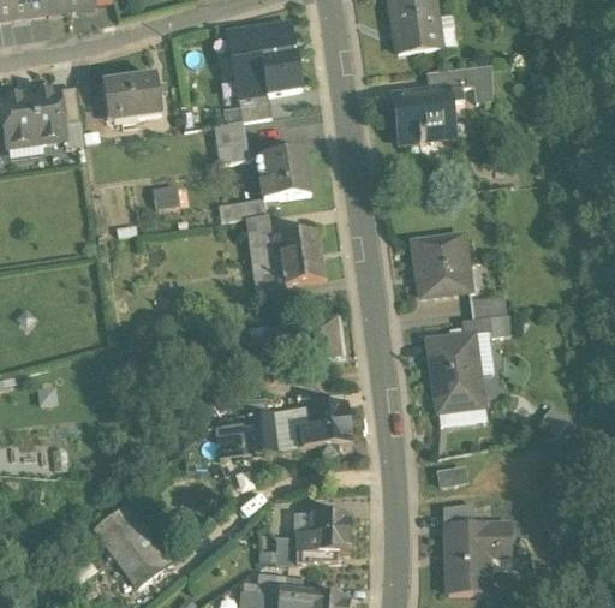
[(0,0),(0,19),(48,13),(48,16),(51,15),(49,12),(47,0),(0,0)]
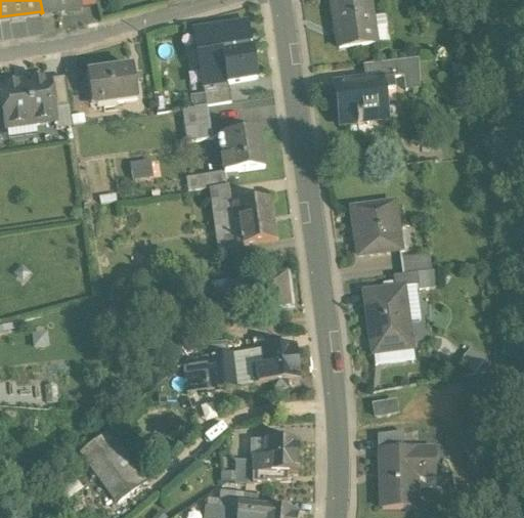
[(40,0),(42,10),(54,9),(52,0),(40,0)]
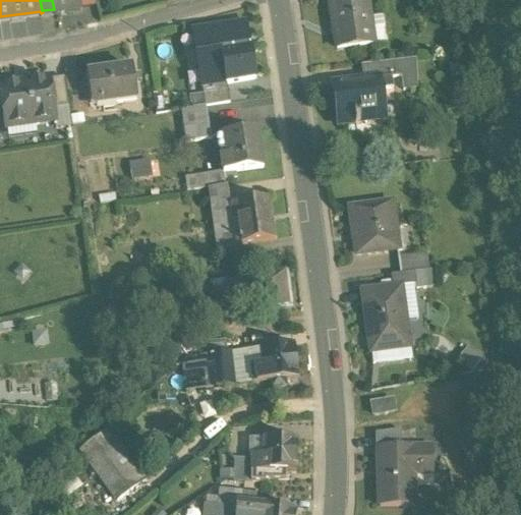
[(52,0),(54,9),(81,4),(80,0),(52,0)]
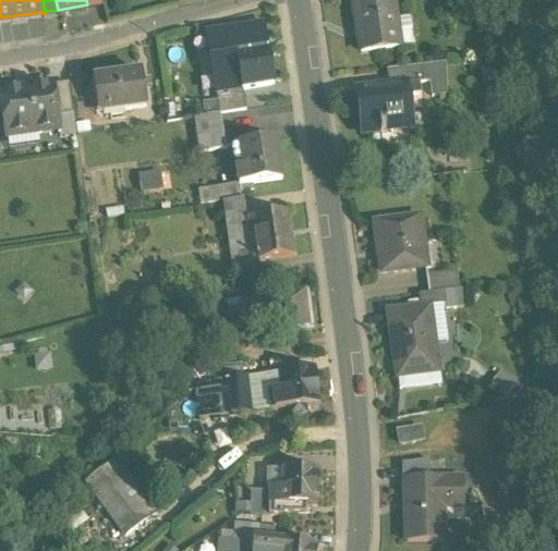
[(354,0),(361,46),(400,40),(393,0),(354,0)]
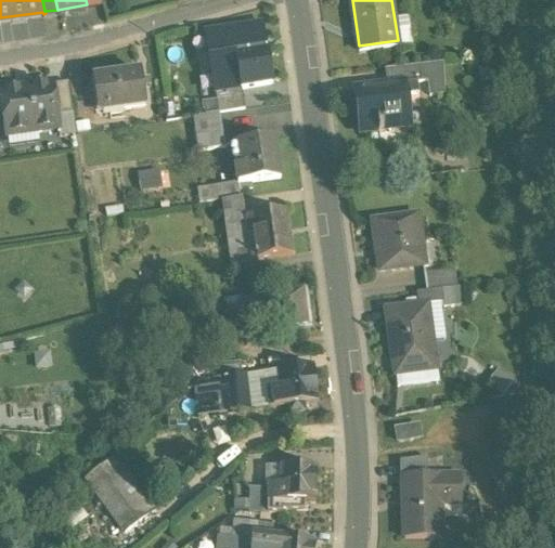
[(205,31),(215,89),(241,85),(273,79),(262,22),(231,27),(205,31)]
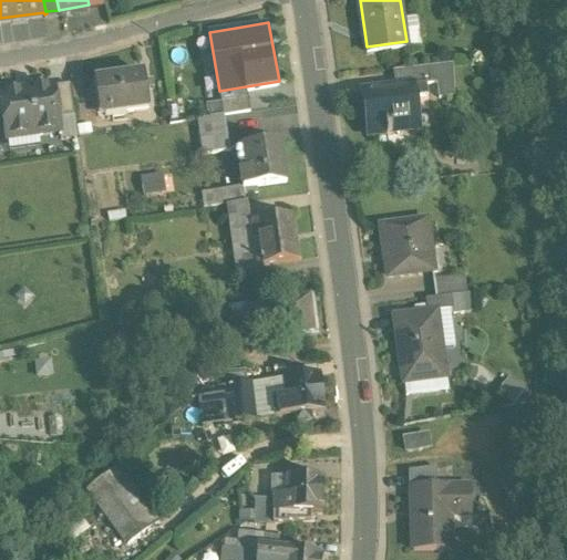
[(452,56),(393,65),(395,81),(409,79),(411,92),(428,90),(426,78),(428,78),(436,76),(439,92),(454,90),(452,58),(452,56)]
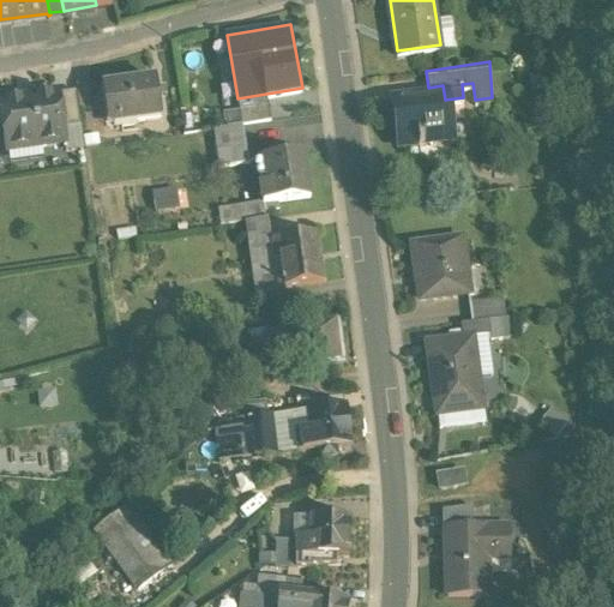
[(156,76),(108,83),(114,121),(162,114),(156,76)]
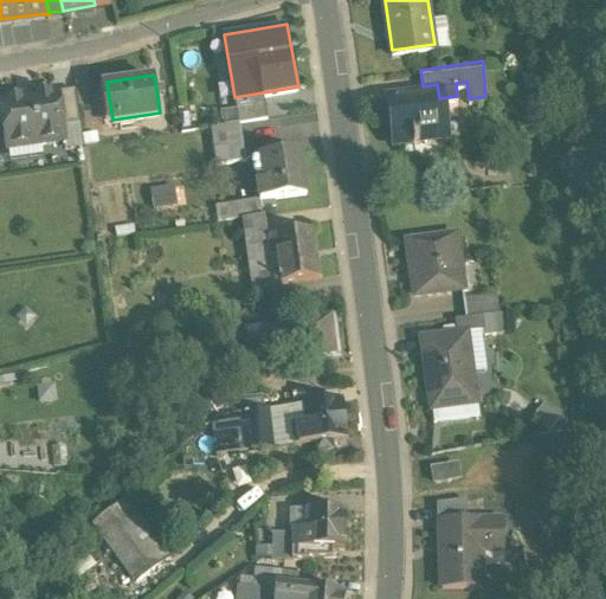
[(88,78),(75,81),(78,104),(91,103),(88,78)]
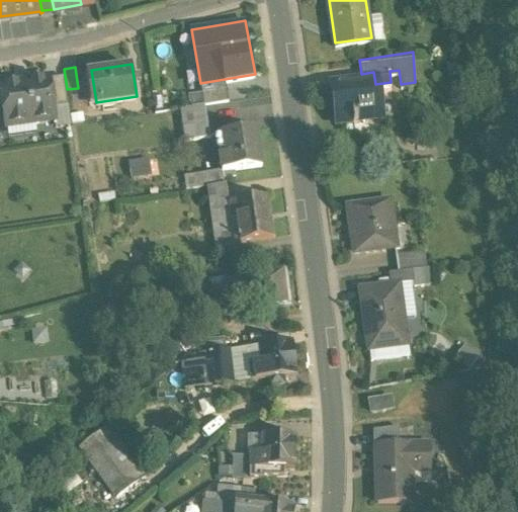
[(361,74),(330,78),(336,119),(353,117),(353,118),(357,118),(357,116),(379,113),(375,84),(373,72),(361,74)]
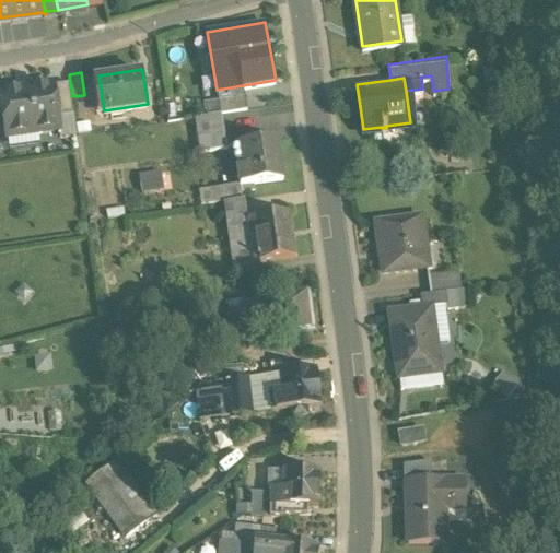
[(69,80),(51,82),(57,114),(73,112),(69,80)]
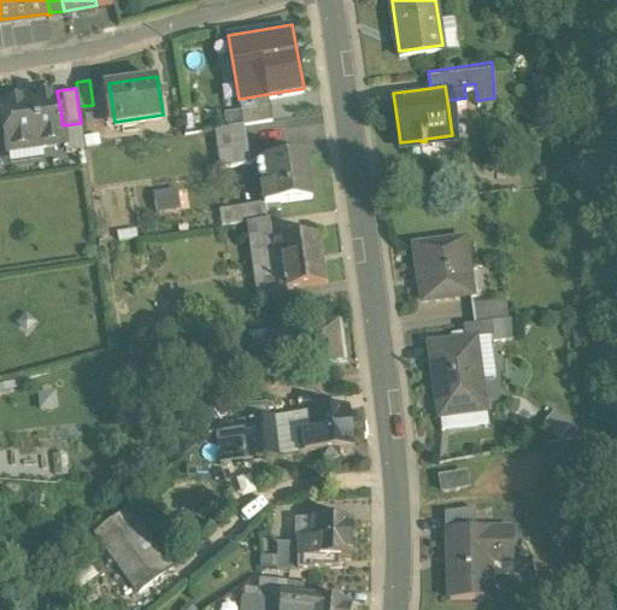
[(57,91),(0,99),(7,145),(39,140),(39,142),(64,139),(63,125),(57,91)]
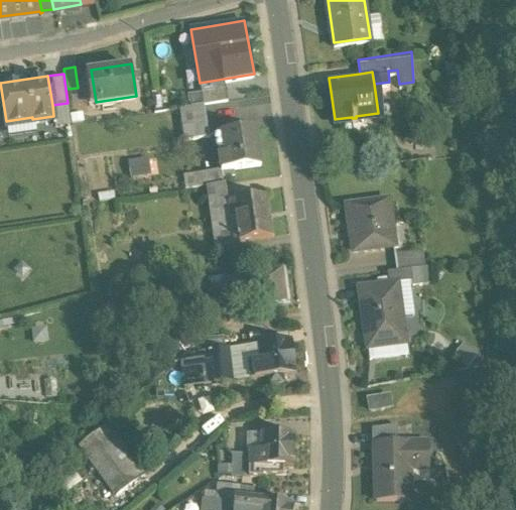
[(224,79),(200,83),(204,102),(227,98),(224,79)]
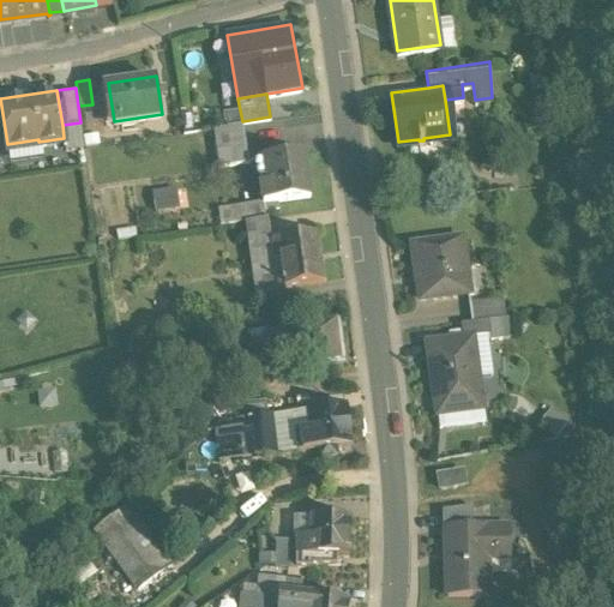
[(304,149),(265,155),(269,180),(260,181),(264,200),(309,193),(304,149)]
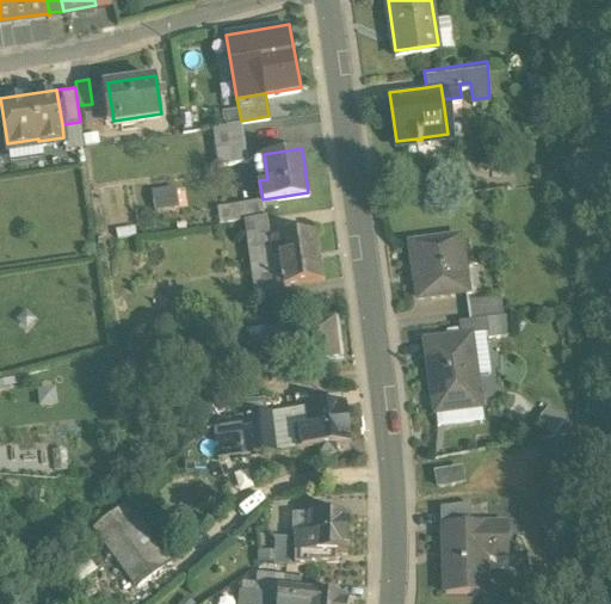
[(178,183),(153,184),(154,204),(179,203),(178,183)]
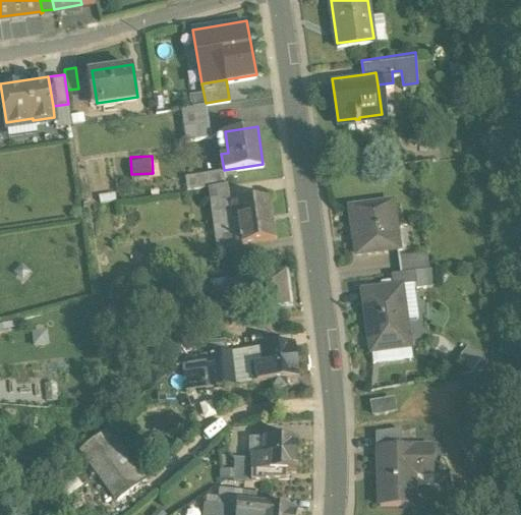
[(268,195),(230,202),(232,217),(237,216),(241,240),(274,235),(268,195)]
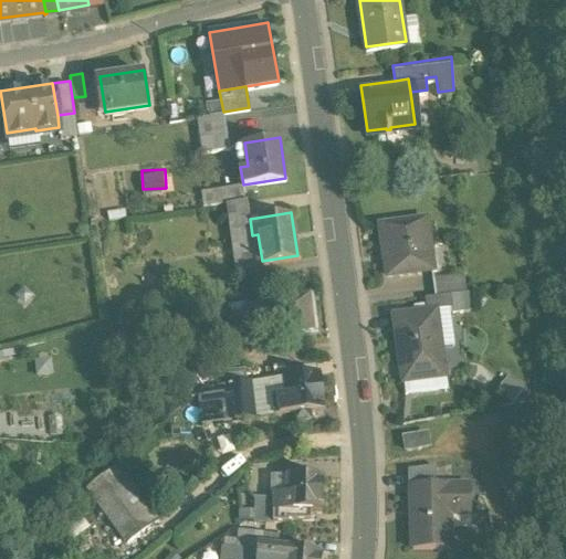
[(426,215),(380,222),(387,272),(432,265),(426,215)]
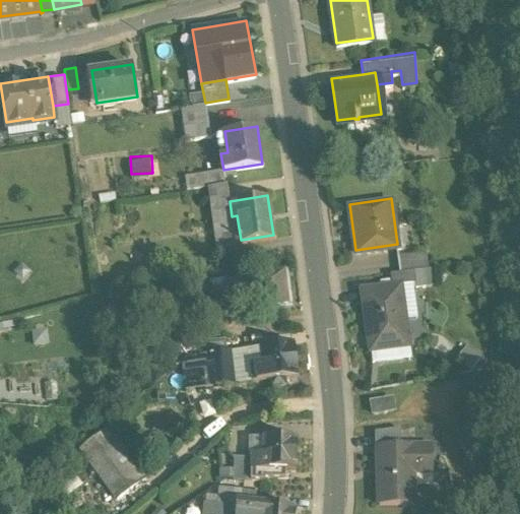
[(230,201),(215,203),(217,218),(232,216),(230,201)]
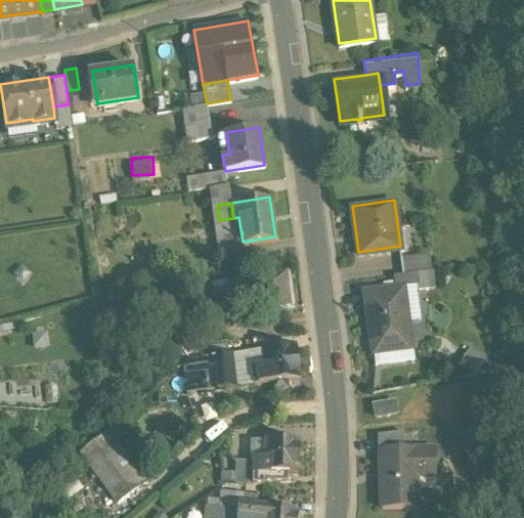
[(426,251),(400,254),(402,270),(420,267),(428,266),(426,251)]
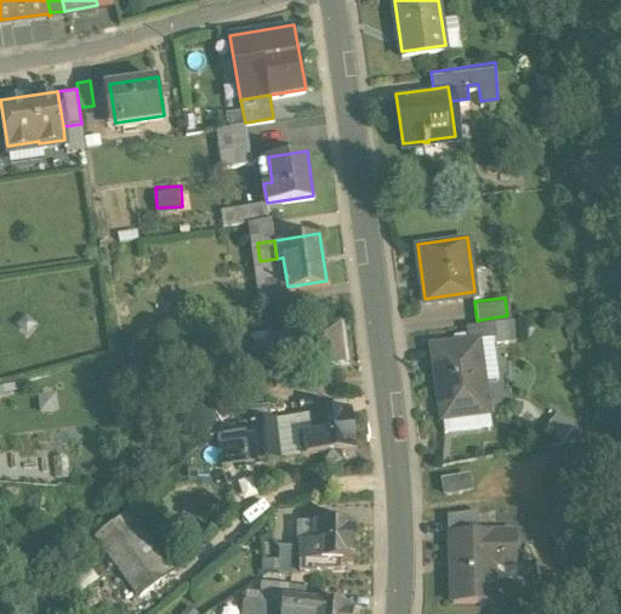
[(477,320),(466,322),(468,336),(479,335),(479,336),(500,334),(497,317),(477,320)]
